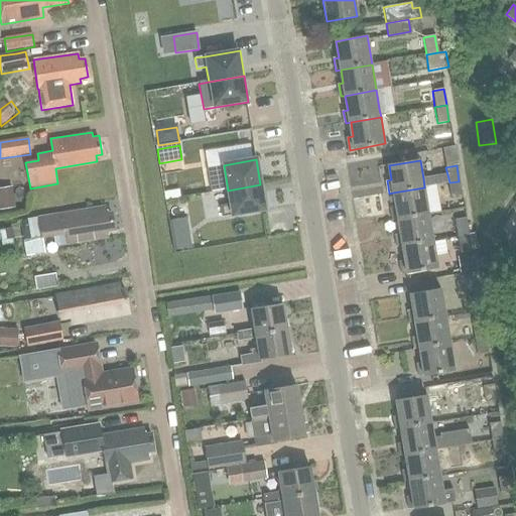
[(446,174),(423,178),(424,187),(435,185),(447,183),(449,182),(447,174),(446,174)]
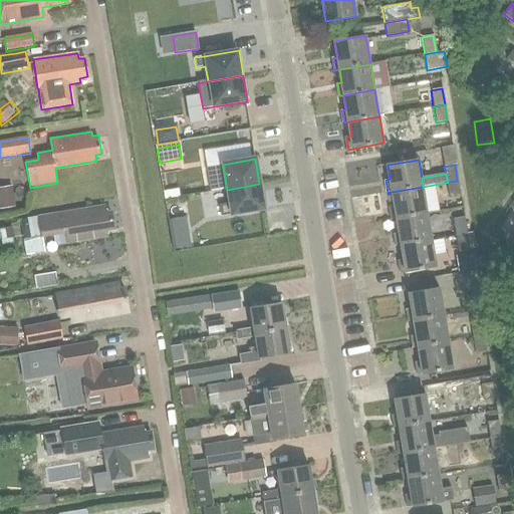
[(449,199),(460,197),(457,181),(448,182),(446,183),(449,199)]
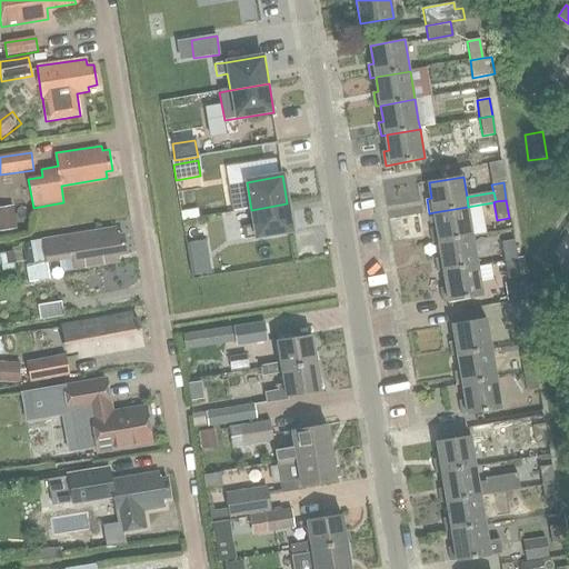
[(255,226),(242,228),(245,240),(291,232),(287,203),(251,210),(255,226)]
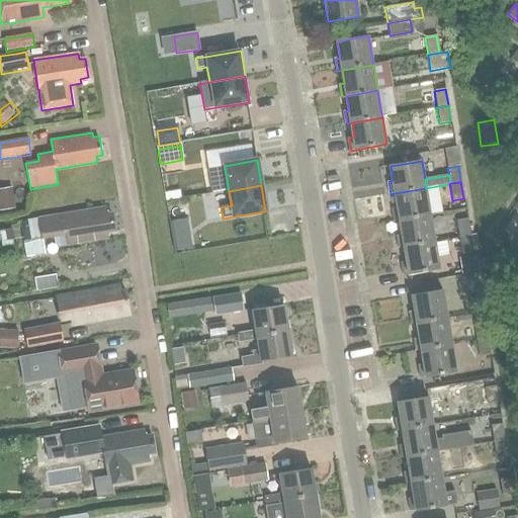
[(400,220),(431,214),(426,188),(395,193),(398,208),(393,209),(395,221),(400,220)]
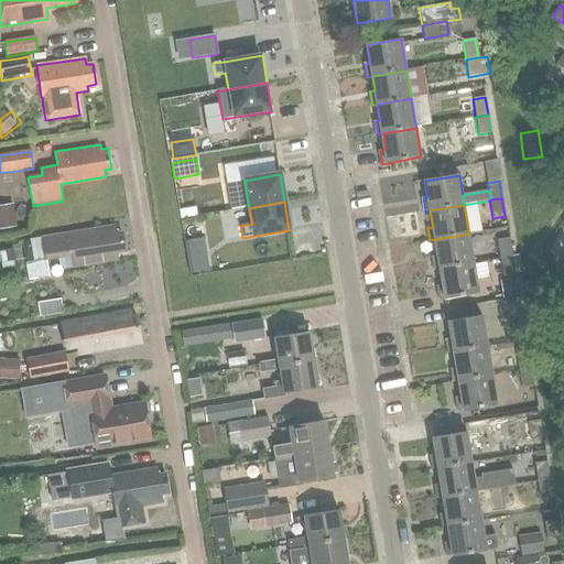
[(12,209),(0,210),(0,228),(15,226),(12,209)]
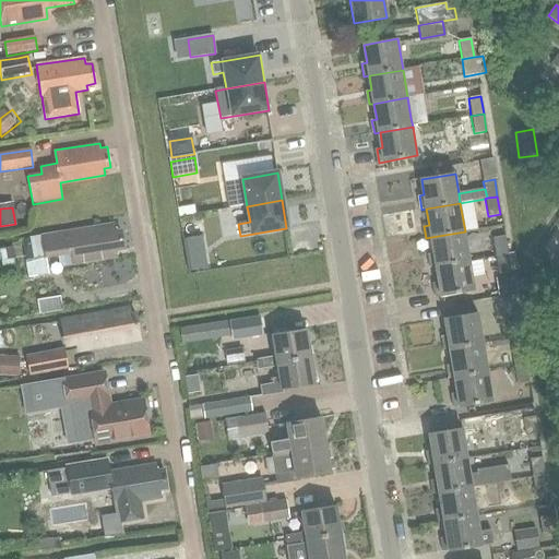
[(45,256),(58,254),(60,269),(73,266),(73,263),(118,256),(117,250),(125,248),(121,228),(116,229),(115,221),(42,234),(42,236),(22,239),(25,260),(45,256)]
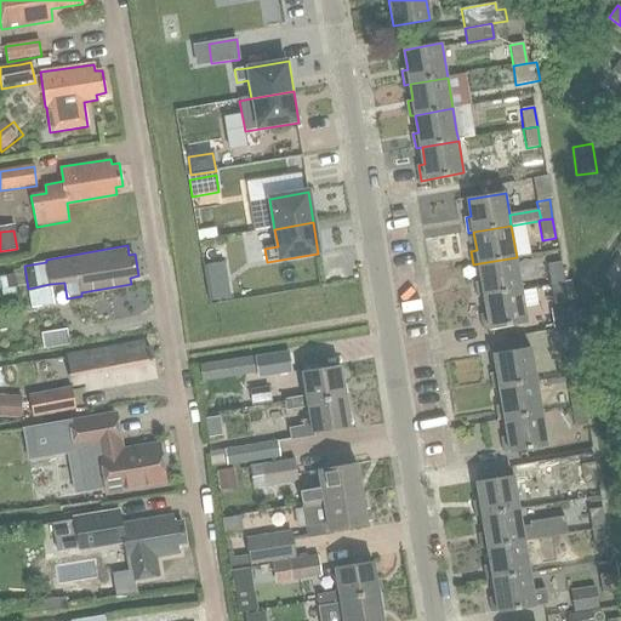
[(484,295),(522,289),(517,257),(479,263),(482,280),(476,281),(478,296),(484,295)]
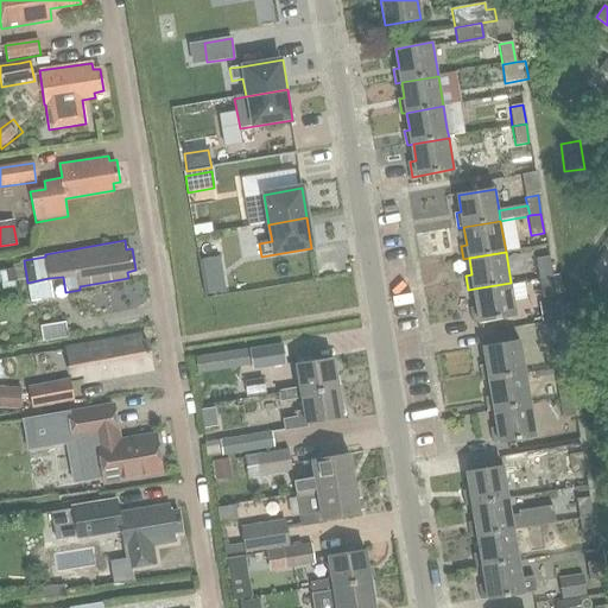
[(550,254),(537,257),(540,278),(553,276),(550,254)]
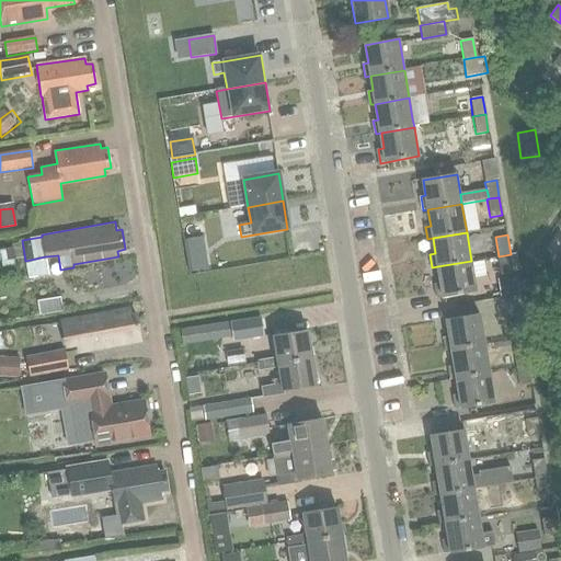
[(13,248),(0,250),(0,264),(15,262),(13,248)]
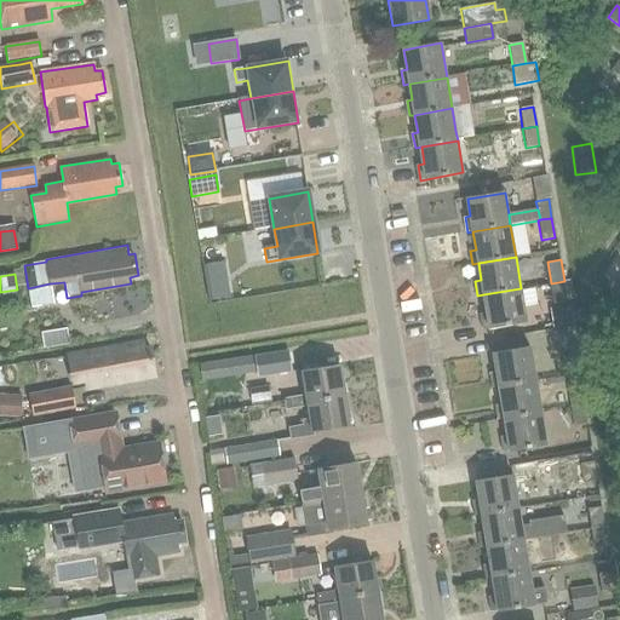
[(572,280),(564,281),(567,300),(574,298),(572,280)]
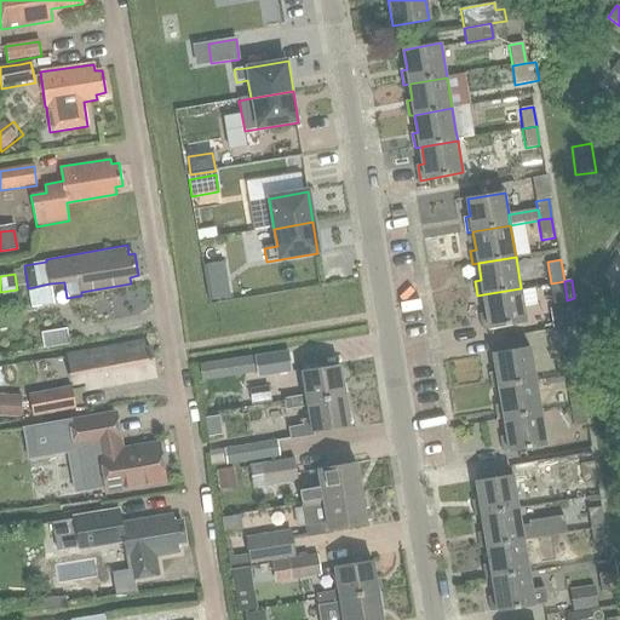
[(564,281),(551,283),(554,302),(567,300),(564,281)]
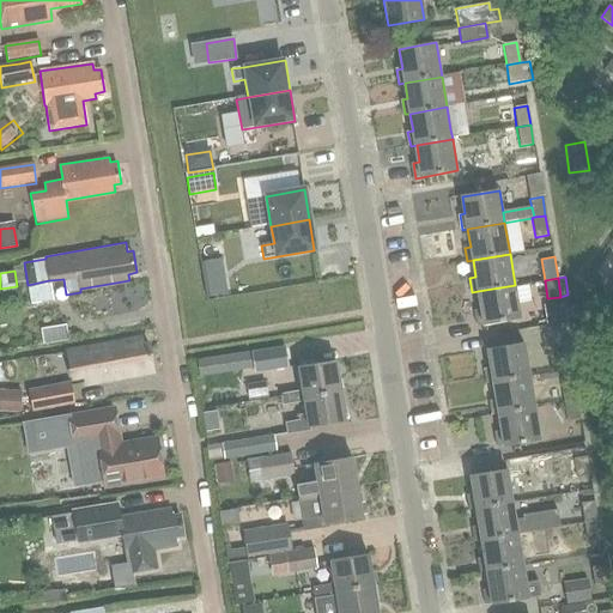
[(224,280),(207,283),(210,299),(226,297),(224,280)]
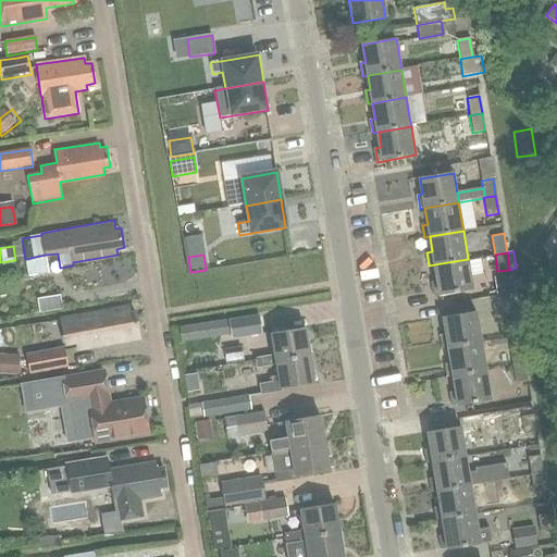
[(440,295),(473,289),(468,259),(434,264),(437,282),(432,283),(434,294),(438,294),(440,295)]
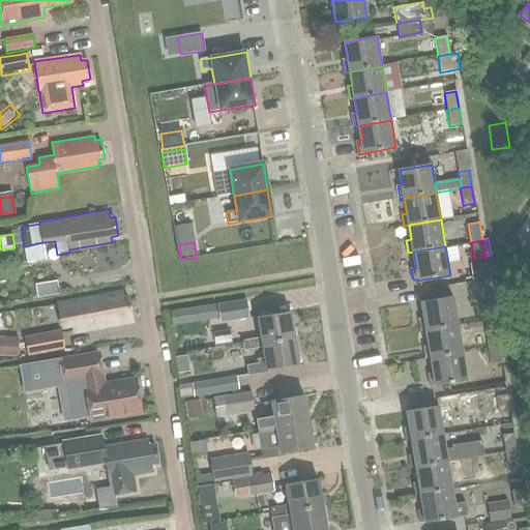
[(470,264),(473,277),(494,273),(491,260),(470,264)]
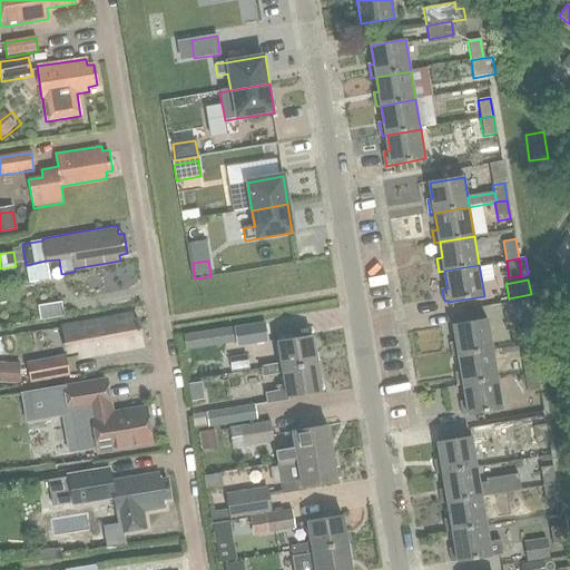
[(38,318),(69,315),(67,300),(36,304),(38,318)]
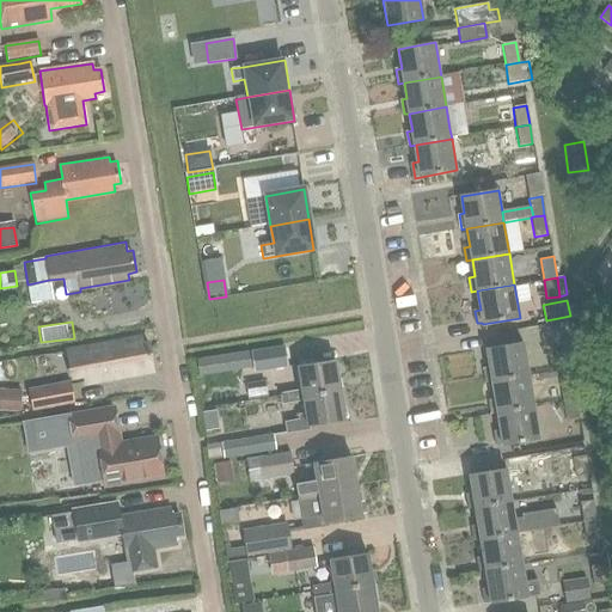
[(87,384),(155,371),(150,342),(141,343),(141,338),(68,353),(73,373),(84,371),(87,384)]
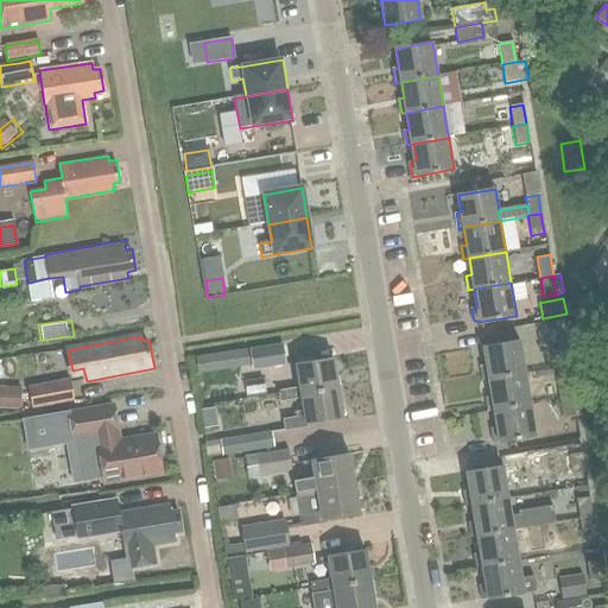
[(486,365),(481,366),(483,379),(488,379),(526,372),(520,340),(483,347),(486,365)]
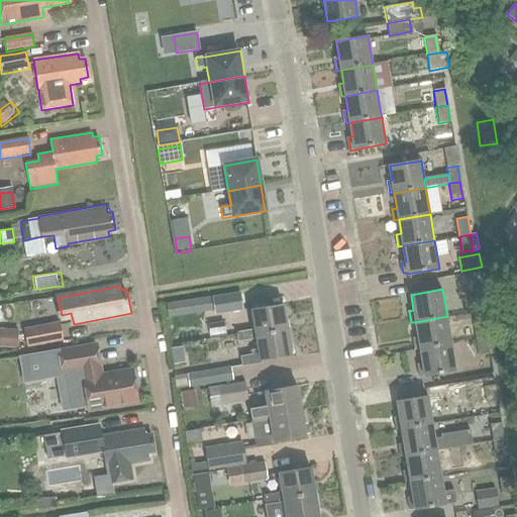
[(241,293),(213,297),(215,315),(244,310),(241,293)]
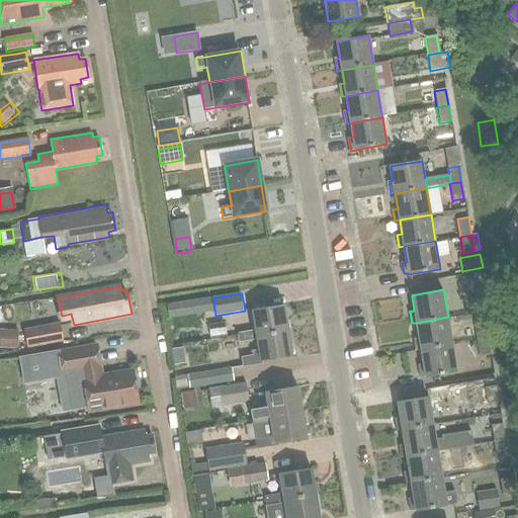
[(166,310),(168,322),(211,315),(210,303),(166,310)]
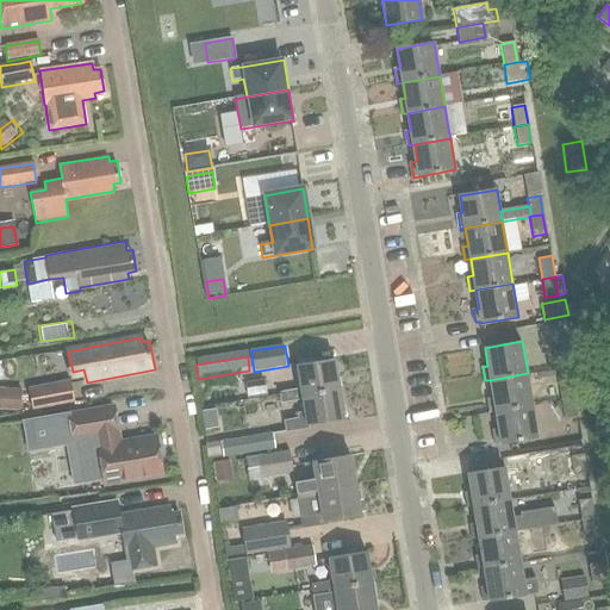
[(302,396),(341,388),(336,360),(297,366),(300,388),(280,392),(282,404),(303,400),(302,396)]
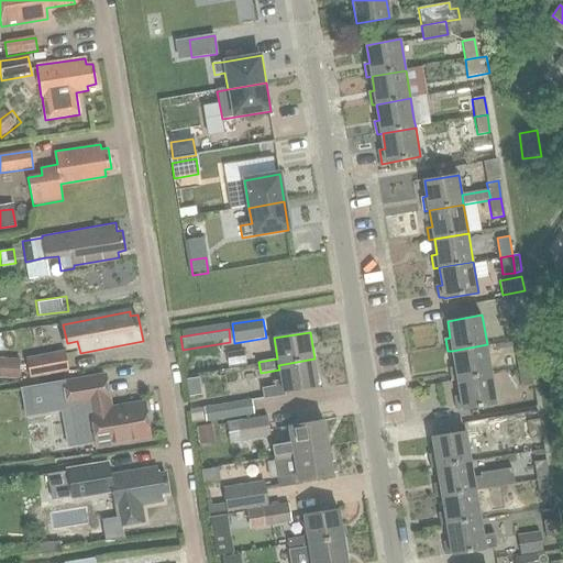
[(455,366),(450,366),(452,381),(456,379),(460,396),(455,397),(457,409),(462,409),(462,410),(497,404),(487,344),(452,351),(455,366)]
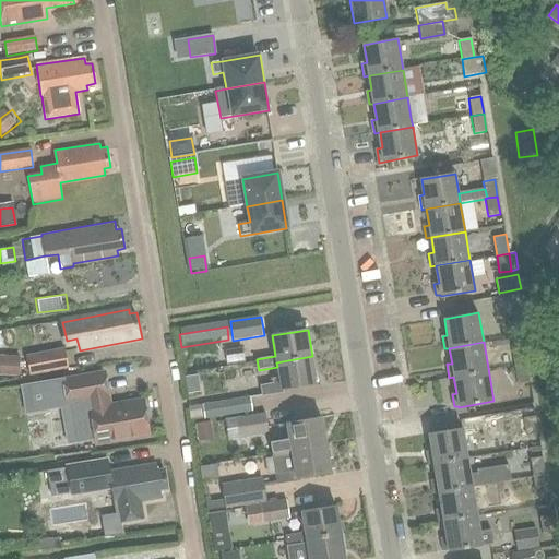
[(25,353),(30,373),(68,367),(64,346),(25,353)]
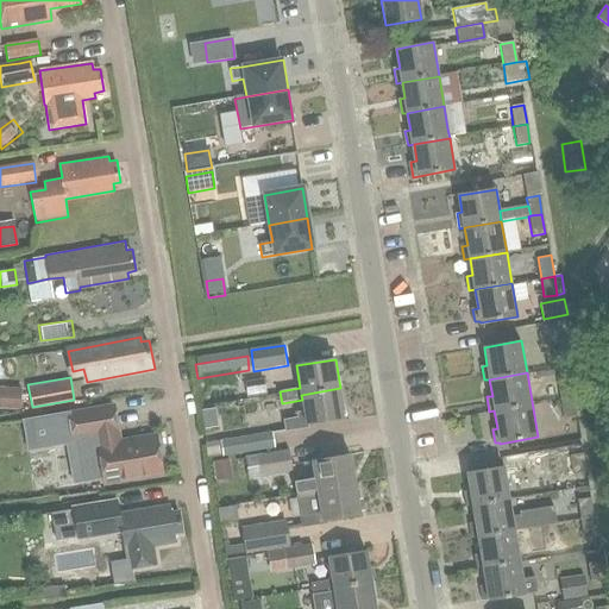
[(573,397),(571,378),(557,381),(560,400),(573,397)]
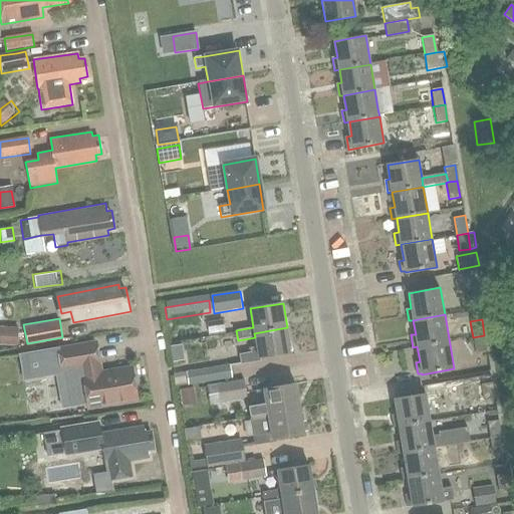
[(18,328),(0,327),(0,336),(2,337),(1,346),(17,347),(18,337),(18,328)]
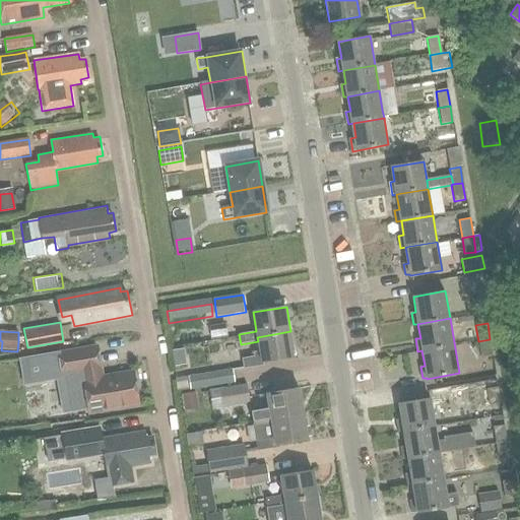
[(263,363),(295,358),(290,331),(257,337),(258,341),(260,356),(243,360),(245,369),(263,366),(263,363)]
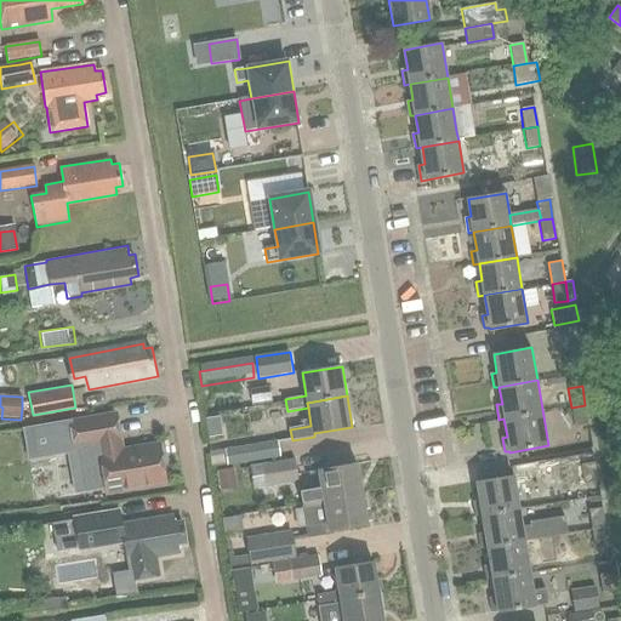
[(585,405),(571,408),(575,426),(588,423),(585,405)]
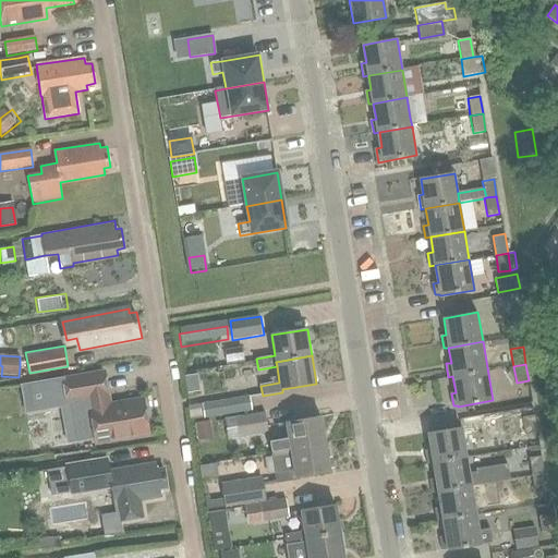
[(88,396),(96,440),(149,432),(144,397),(110,403),(104,371),(63,378),(67,400),(88,396)]
